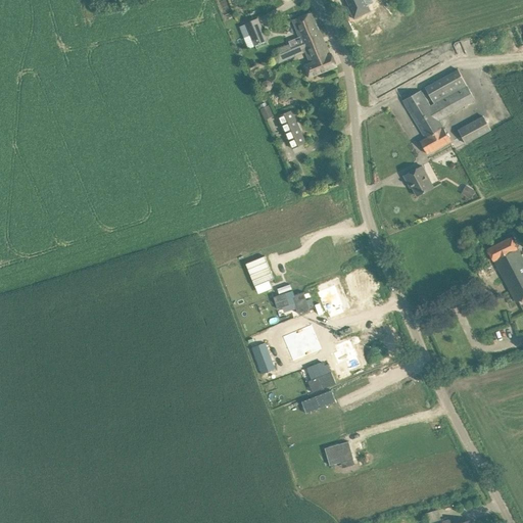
[(346,0),(349,6),(348,6),(353,18),(371,10),(369,5),(367,6),(364,0),(346,0)]
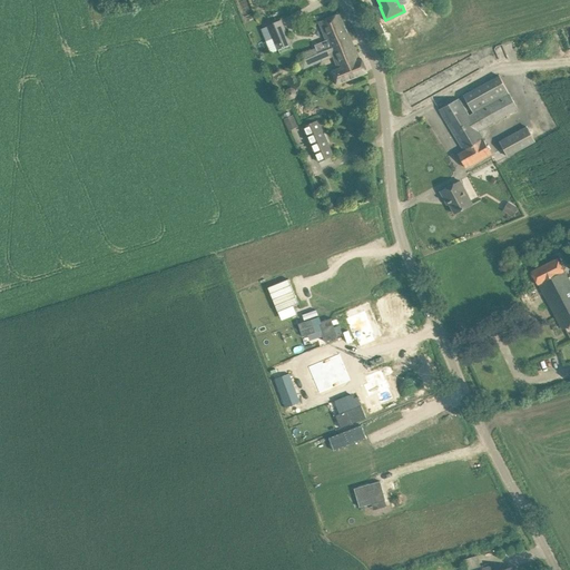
[(306,59),(330,48),(352,39),(340,13),(318,21),(326,40),(315,45),(316,48),(303,53),(306,59)]
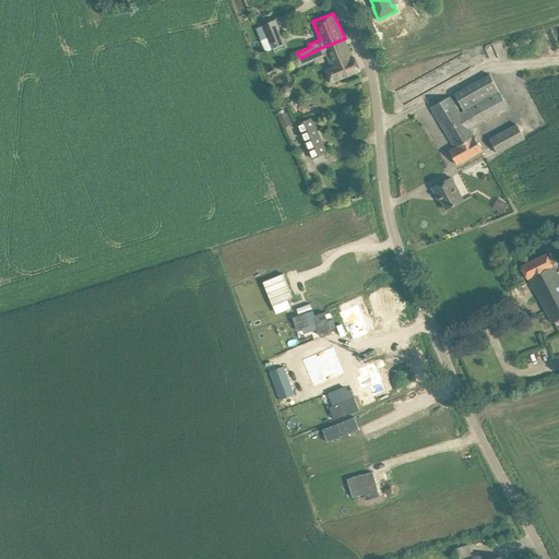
[(269,50),(285,44),(276,20),(259,26),(269,50)]
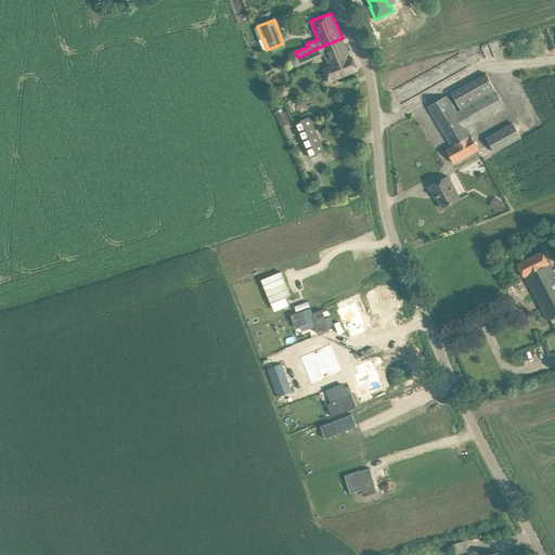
[(351,57),(343,38),(321,47),(298,57),(291,61),(292,65),(296,66),(324,54),(330,66),(323,69),(328,81),(358,71),(352,56),(351,57)]
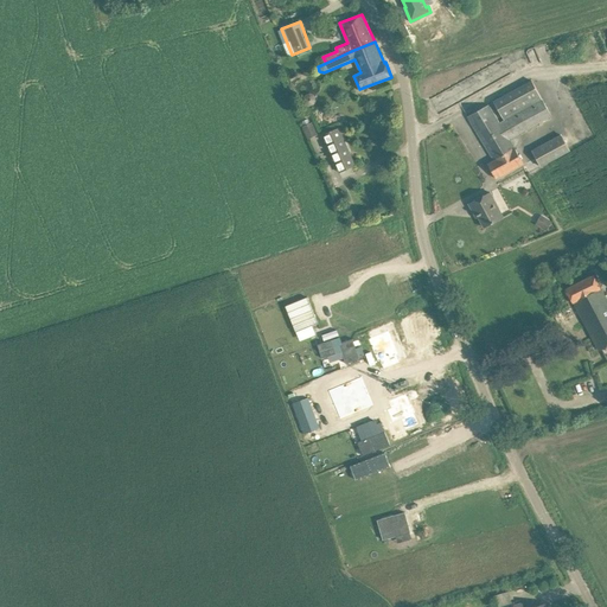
[(510,139),(551,115),(543,100),(532,80),(493,101),(505,121),(500,123),(489,104),(478,110),(467,116),(493,160),(487,164),(496,178),(523,164),(510,139)]
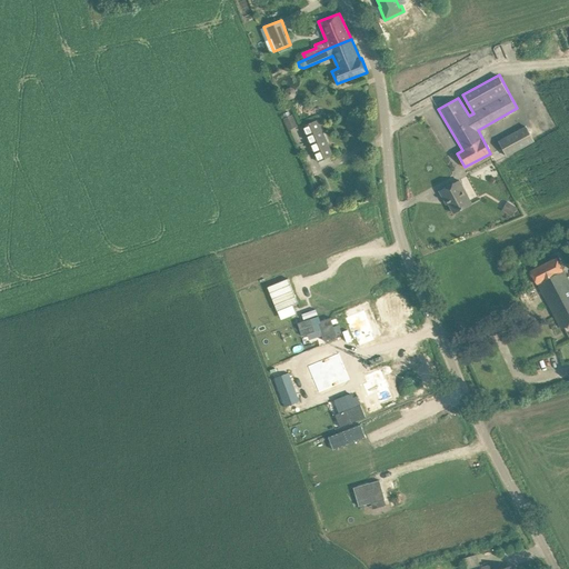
[(293,115),(285,117),(287,128),(296,126),(293,115)]
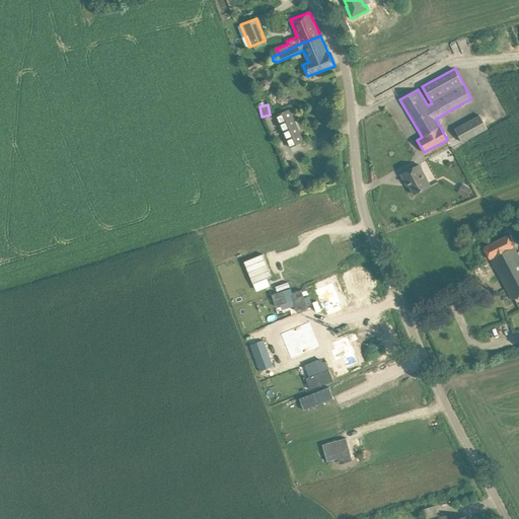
[(290,147),(294,145),(303,141),(290,109),(281,114),(277,115),(290,147)]
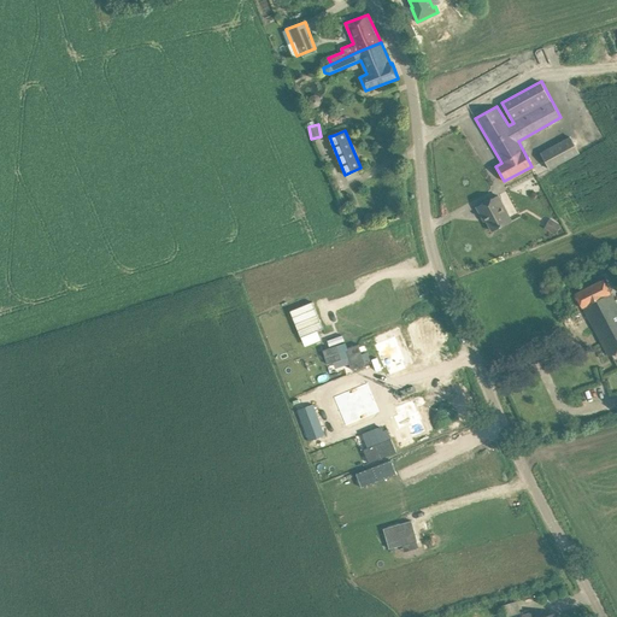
[(550,169),(580,152),(571,136),(541,153),(550,169)]
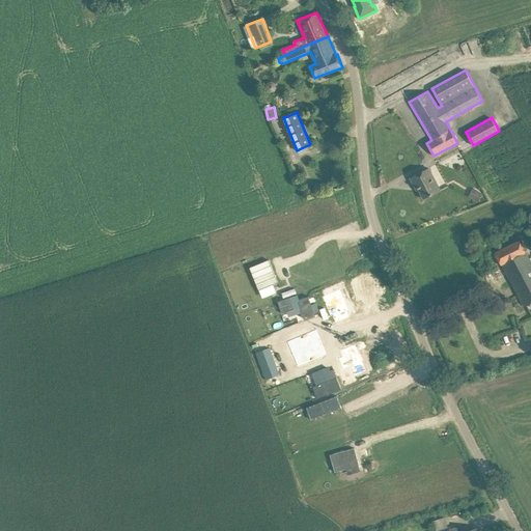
[(440,190),(428,168),(411,177),(415,186),(416,185),(424,199),(440,190)]
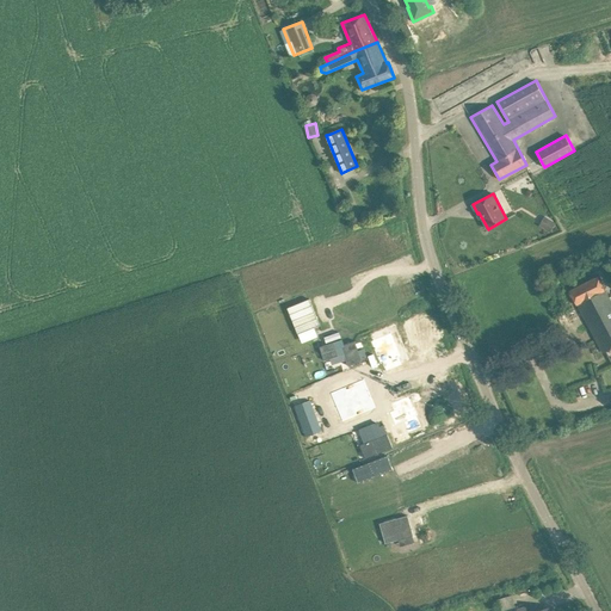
[(545,216),(539,226),(550,233),(556,223),(545,216)]
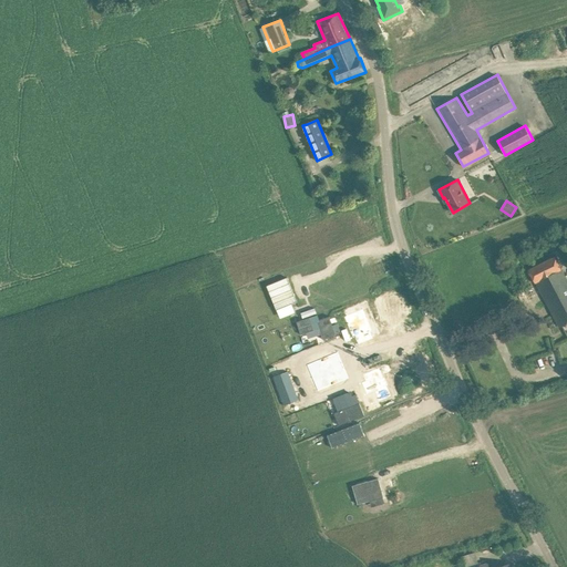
[(554,257),(538,265),(528,270),(535,282),(536,282),(549,307),(550,306),(554,312),(553,313),(559,328),(566,323),(566,278),(562,269),(560,269),(554,257)]
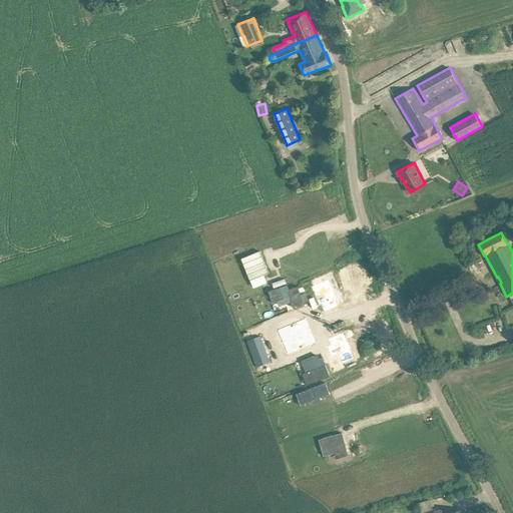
[(300,245),(287,252),(294,264),(306,258),(300,245)]
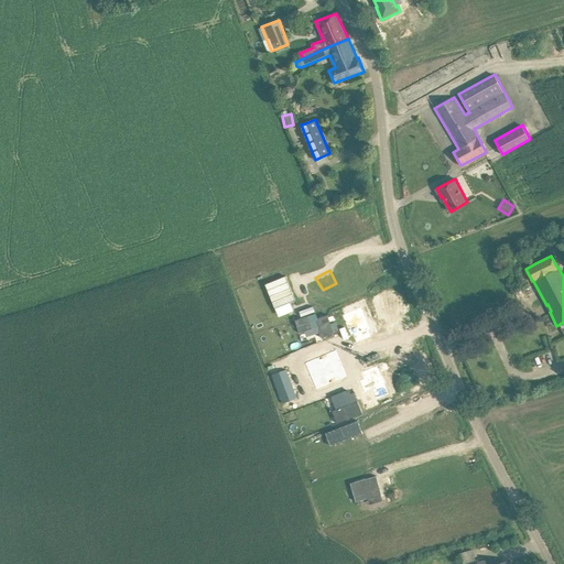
[(397,295),(370,307),(384,335),(410,321),(397,295)]
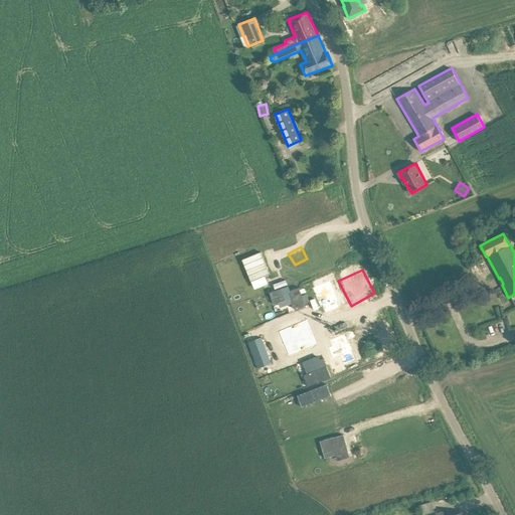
[(330,289),(319,293),(325,304),(335,300),(330,289)]
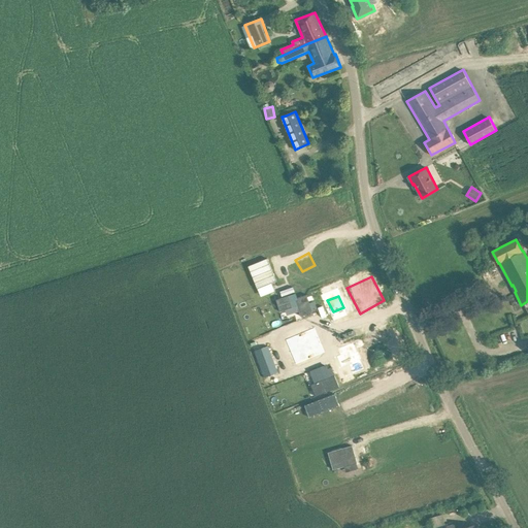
[(311,331),(287,340),(291,352),(316,340),(311,331)]
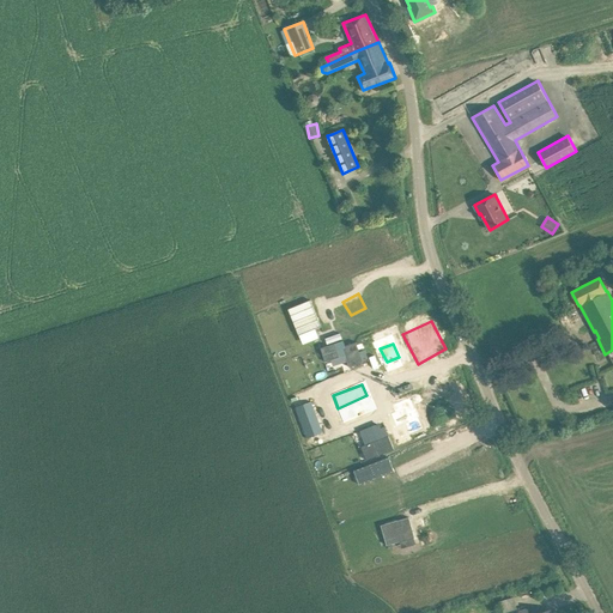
[(366,395),(338,408),(343,420),(371,407),(366,395)]
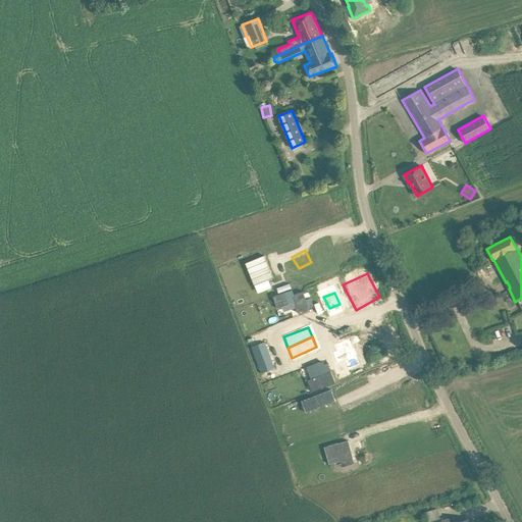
[(265,342),(252,347),(257,360),(270,355),(265,342)]
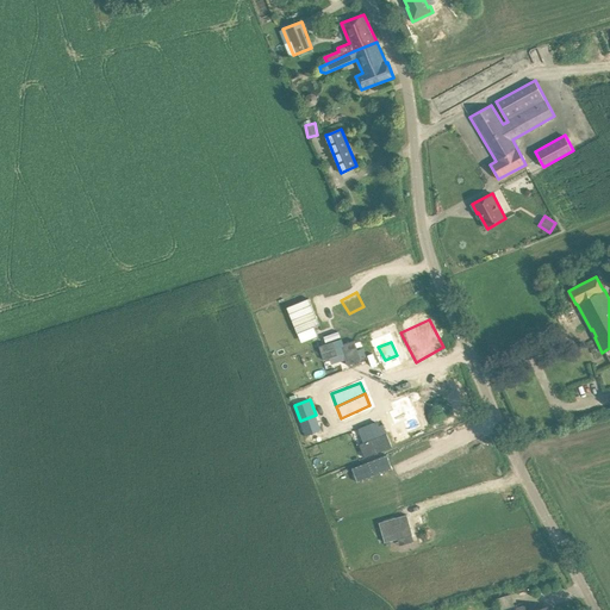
[(410,400),(397,405),(404,419),(416,414),(410,400)]
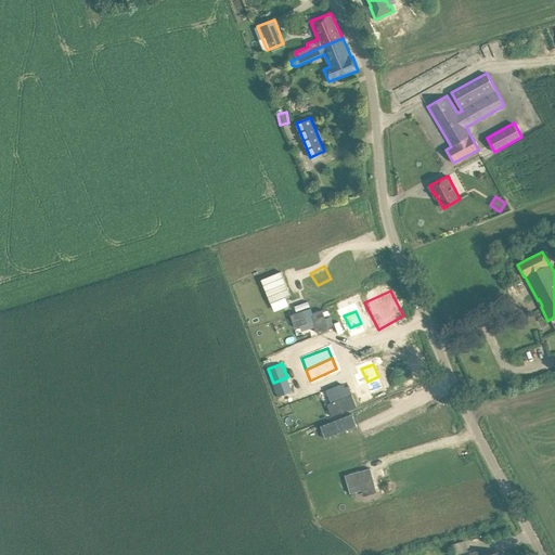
[(287,377),(273,383),(279,397),(293,391),(287,377)]
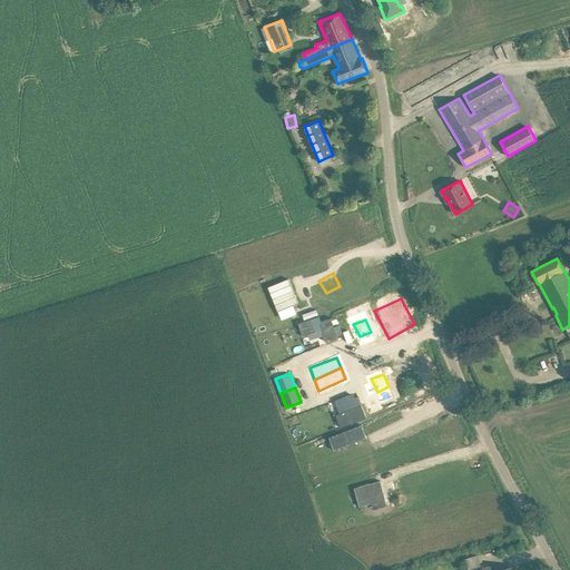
[(389,484),(377,488),(383,509),(397,501),(389,484)]
